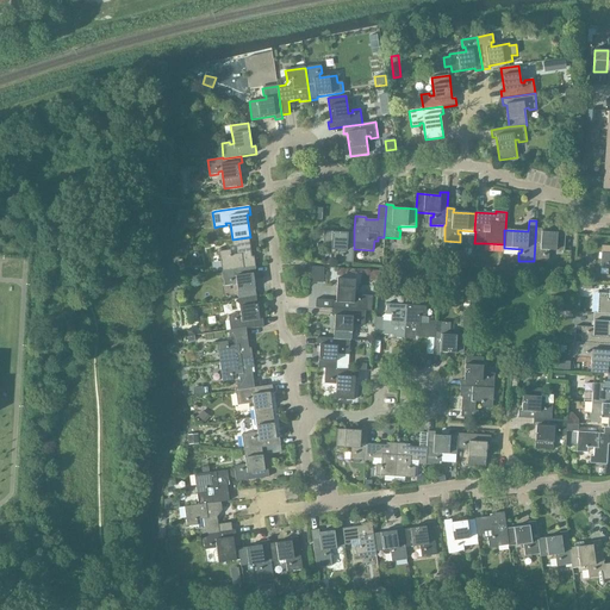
[(536,221),(534,261),(548,262),(549,254),(547,254),(547,250),(564,251),(566,234),(542,231),(542,229),(536,228),(536,221)]
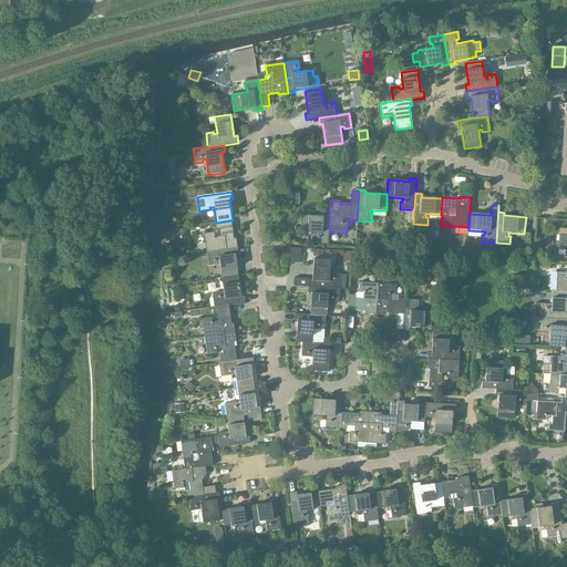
[(329,232),(329,214),(323,214),(322,216),(301,215),(300,232),(317,233),(317,237),(313,236),(313,244),(328,245),(329,232)]
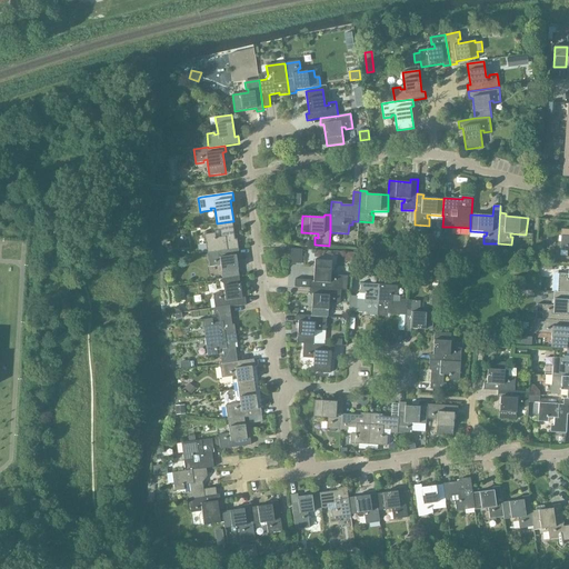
[(205,235),(207,251),(238,247),(237,239),(235,239),(232,221),(217,223),(218,230),(220,229),(222,238),(216,238),(215,233),(205,235)]
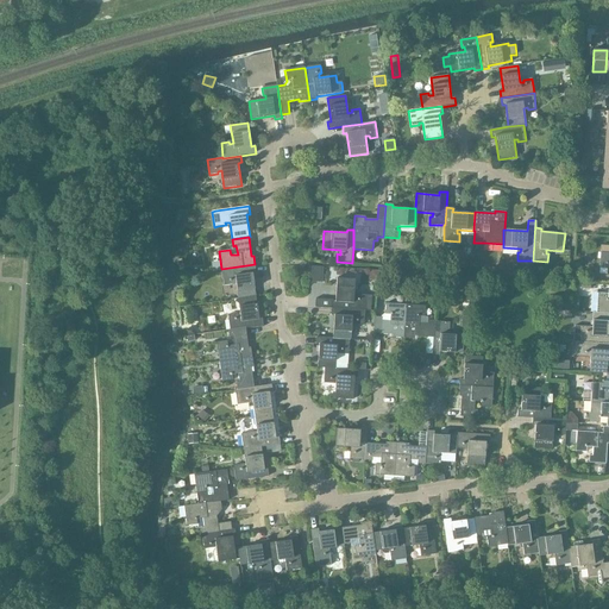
[(236,282),(238,299),(256,296),(253,274),(256,274),(255,264),(221,269),(225,286),(232,284),(232,282),(236,282)]
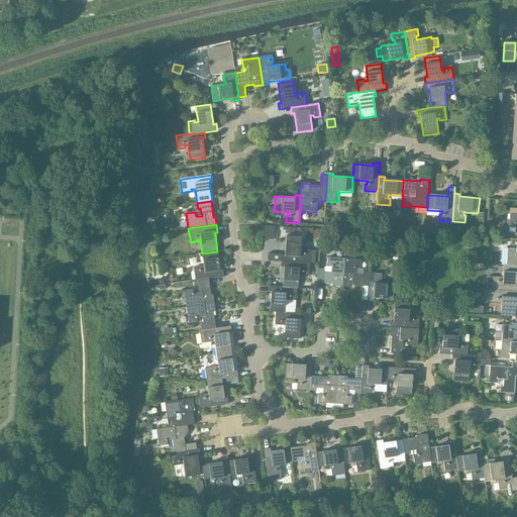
[(322,229),(315,229),(314,237),(322,238),(322,229)]
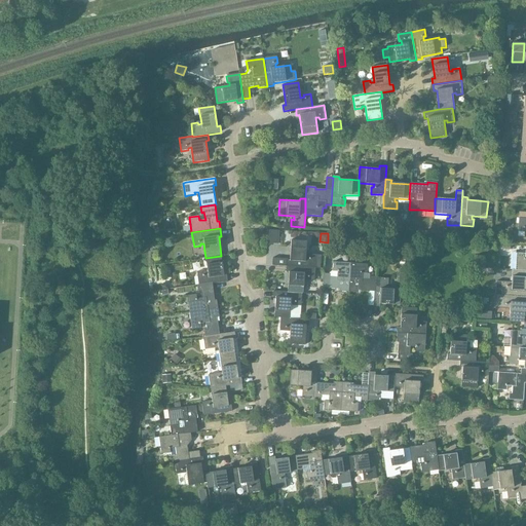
[(272,258),(272,265),(287,266),(315,268),(321,268),(322,255),(316,255),(309,255),(309,257),(305,256),(306,241),(300,240),(291,240),(290,260),(288,260),(288,259),(272,258)]
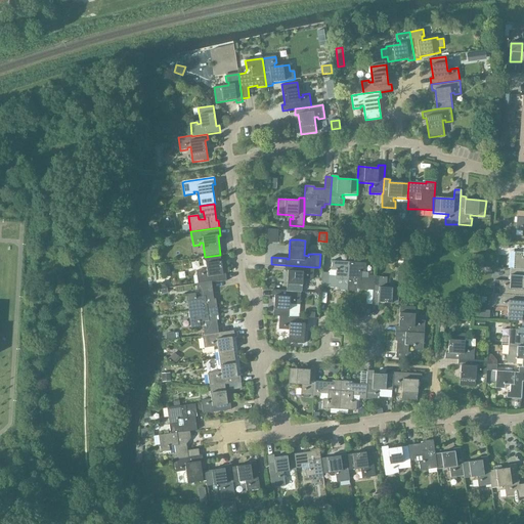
[(515,252),(513,269),(523,269),(523,250),(523,253),(515,252)]
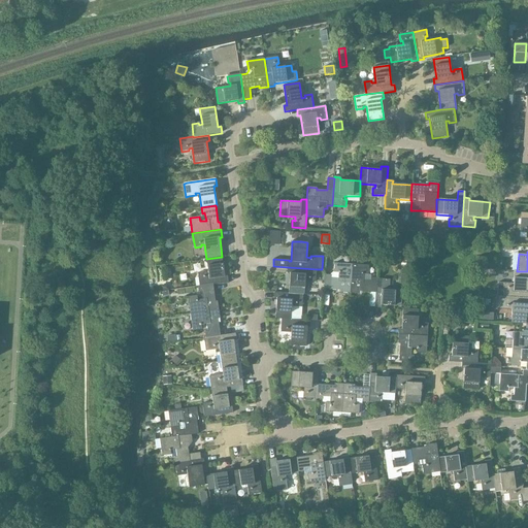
[(198,273),(200,286),(200,287),(213,285),(228,283),(227,275),(225,276),(222,257),(206,259),(208,273),(205,274),(205,272),(198,273)]
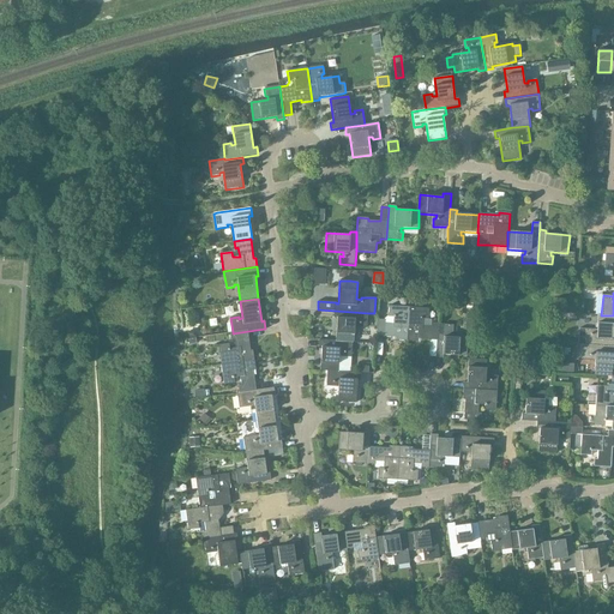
[(397,341),(407,341),(409,307),(390,306),(389,317),(393,318),(393,324),(385,324),(385,320),(378,319),(377,337),(397,338),(397,341)]
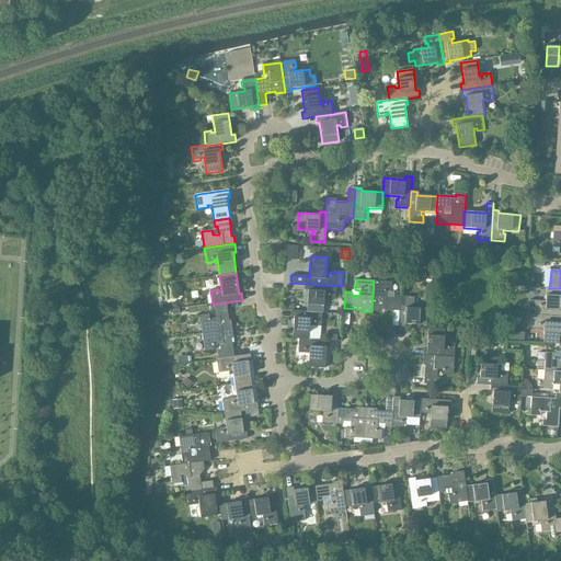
[(374,281),(371,311),(381,312),(381,310),(399,311),(400,296),(401,296),(393,295),(393,298),(387,297),(387,292),(391,292),(391,282),(374,281)]
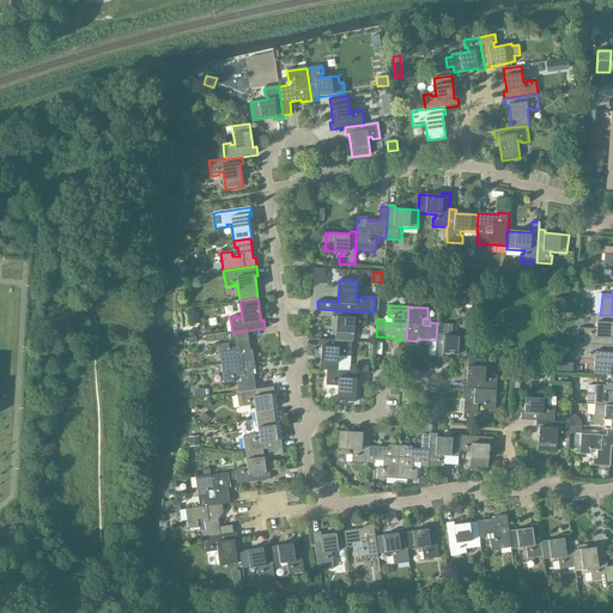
[(337,317),(335,340),(352,341),(353,341),(354,325),(358,325),(358,327),(366,328),(368,313),(334,310),(334,317),(337,317)]
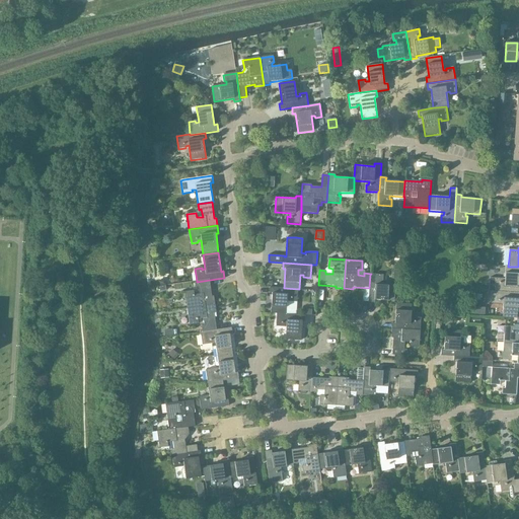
[(490,278),(489,291),(518,292),(518,267),(508,267),(506,266),(505,281),(501,281),(501,279),(490,278)]
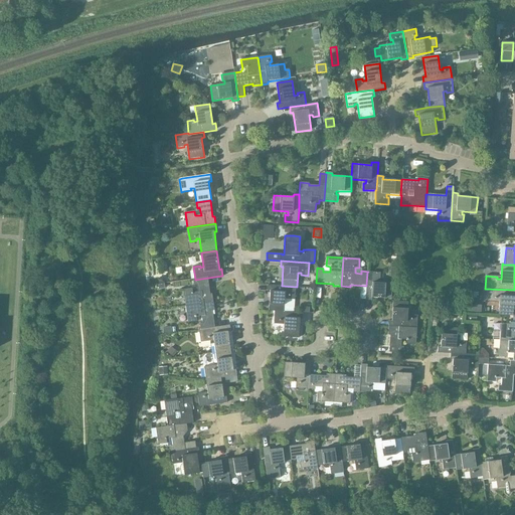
[(367,272),(366,286),(365,300),(372,301),(372,298),(391,299),(392,284),(377,283),(378,280),(380,280),(380,273),(368,272),(367,272)]
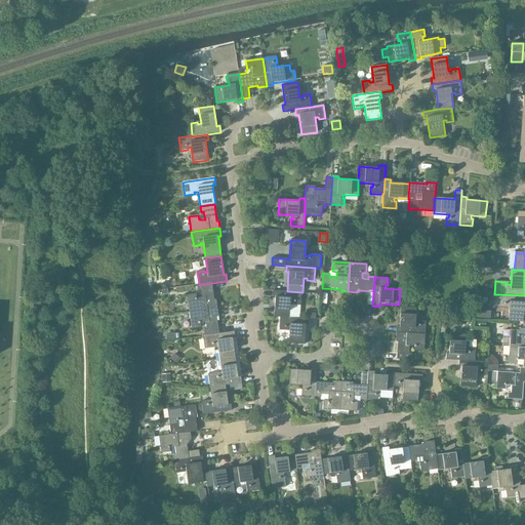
[(187,295),(189,312),(217,308),(216,299),(214,299),(212,283),(199,285),(199,284),(197,284),(198,290),(201,290),(202,297),(197,298),(196,293),(187,295)]
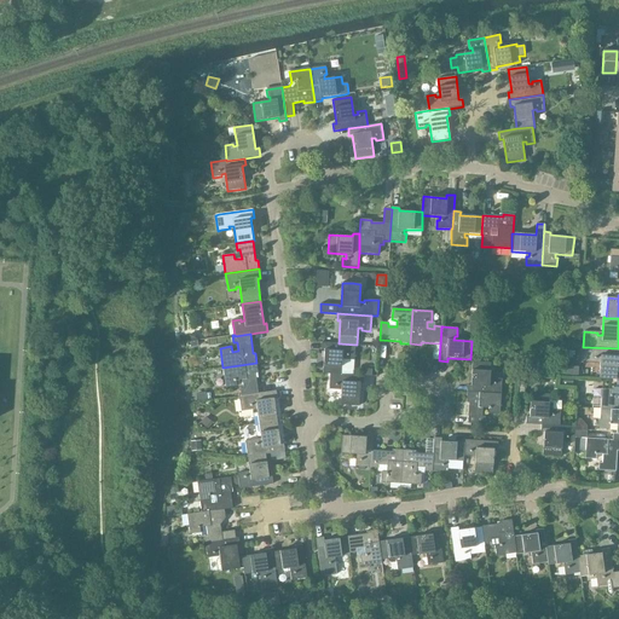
[(323,374),(330,374),(341,375),(342,357),(346,358),(346,360),(354,360),(356,345),(339,343),(322,342),(322,350),(324,351),(323,374)]
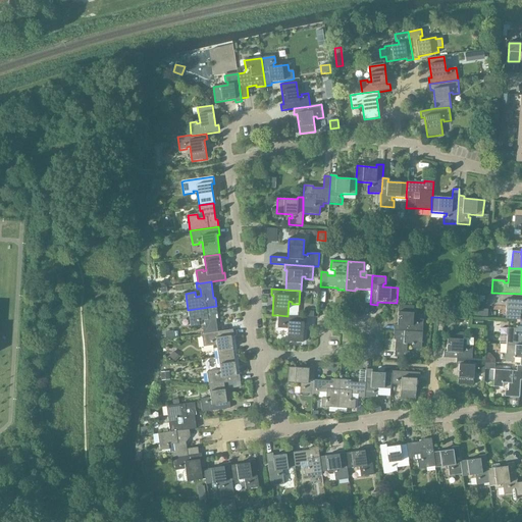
[(521,294),(491,293),(490,306),(503,306),(503,304),(506,305),(505,319),(520,320),(521,320),(521,319),(521,301),(521,300),(521,294)]
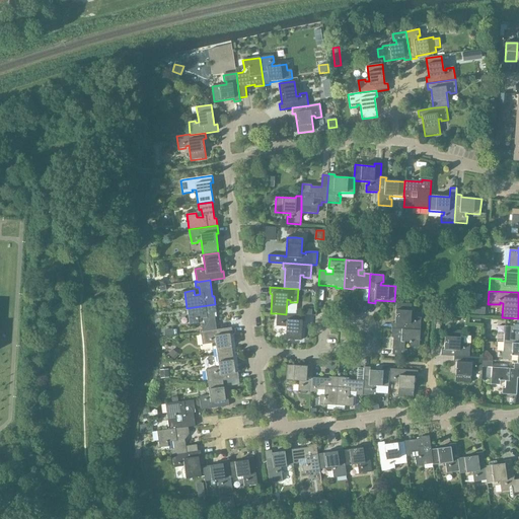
[(475,302),(469,302),(468,314),(485,315),(486,308),(475,307),(475,302)]
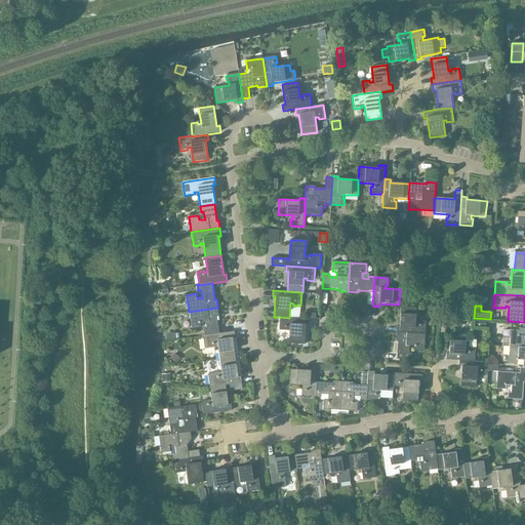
[(397,327),(396,334),(425,336),(426,321),(418,321),(418,323),(415,323),(416,308),(401,307),(399,327),(397,327)]
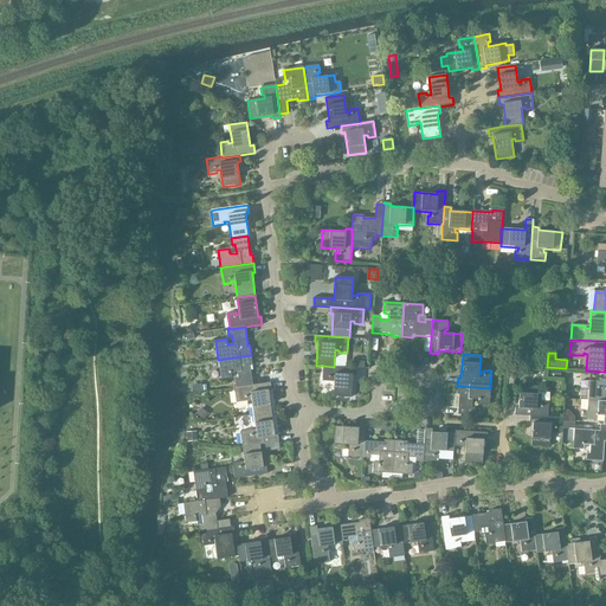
[(236,381),(236,387),(253,385),(250,366),(252,366),(251,355),(218,360),(221,379),(232,378),(231,373),(237,372),(238,380),(236,381)]
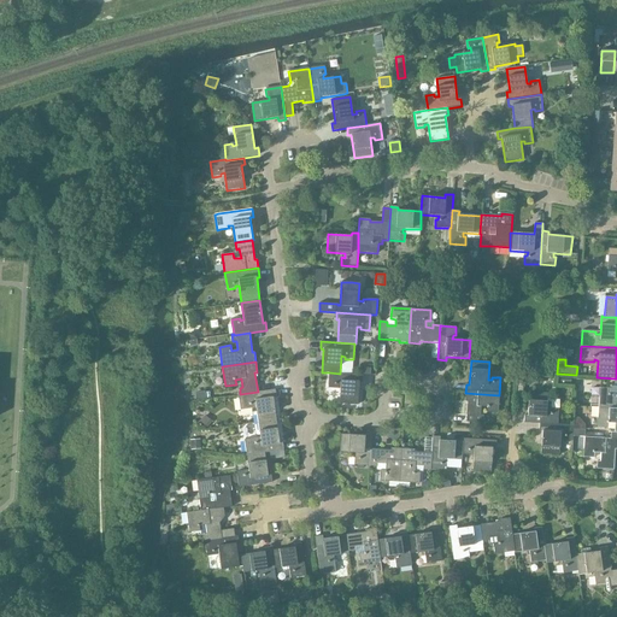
[(340,374),(329,372),(328,388),(336,388),(336,386),(340,387),(339,404),(358,405),(359,382),(363,382),(363,375),(359,374),(340,374)]
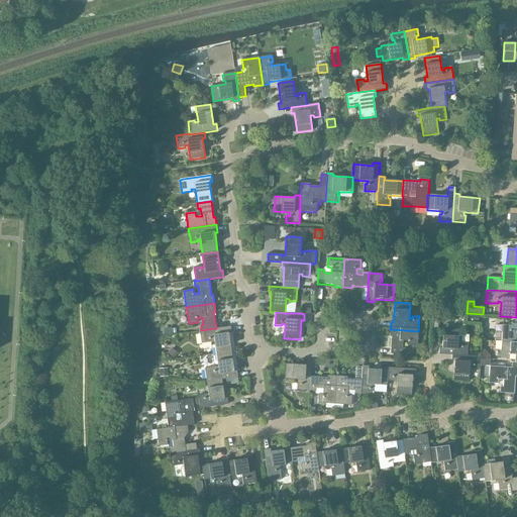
[(503,325),(502,341),(516,342),(516,316),(516,317),(515,317),(515,323),(512,323),(512,325),(503,325)]
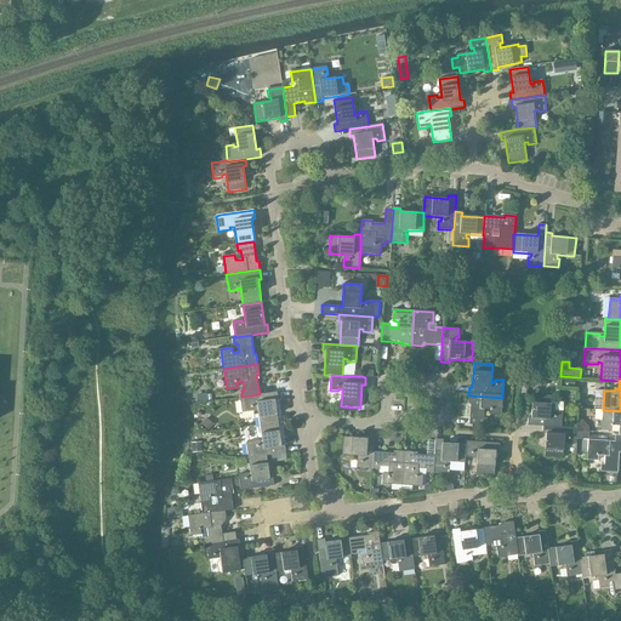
[(241,397),(239,397),(241,412),(246,412),(254,411),(254,409),(257,408),(260,426),(278,423),(274,400),(278,399),(277,392),(260,394),(241,397)]
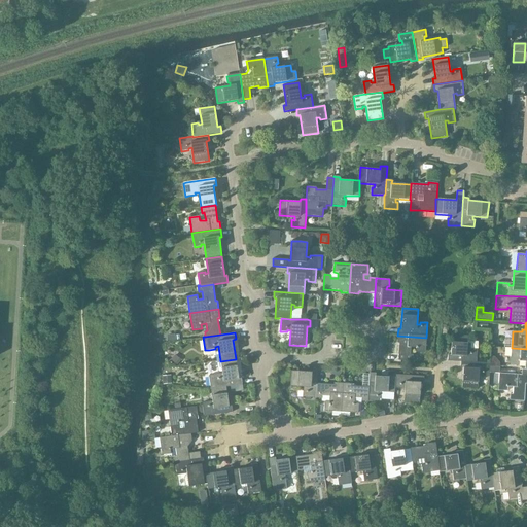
[(448,354),(448,361),(461,362),(477,362),(477,349),(467,349),(467,336),(452,335),(451,355),(448,354)]
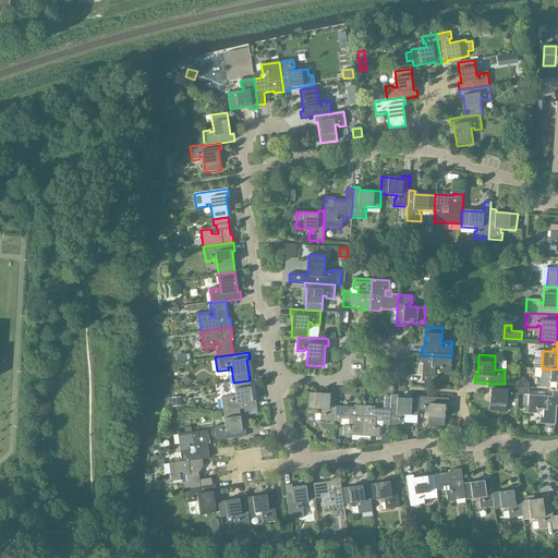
[(421,355),(421,363),(422,381),(437,383),(437,376),(434,376),(435,367),(440,368),(440,373),(450,374),(451,358),(421,355)]
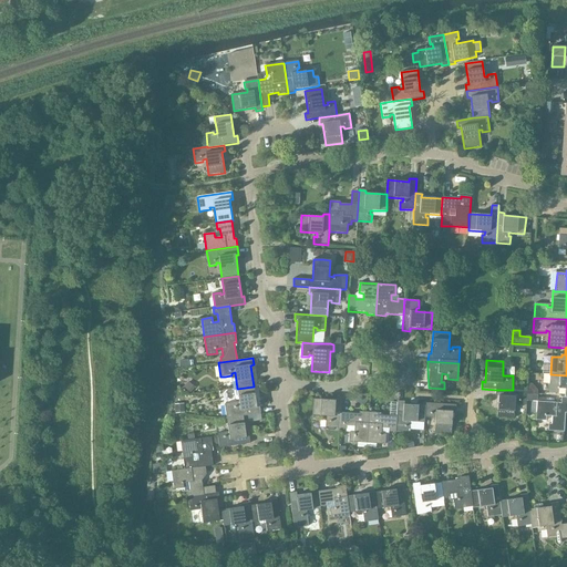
[(566,375),(550,374),(549,393),(559,393),(562,397),(562,403),(566,403),(566,375)]
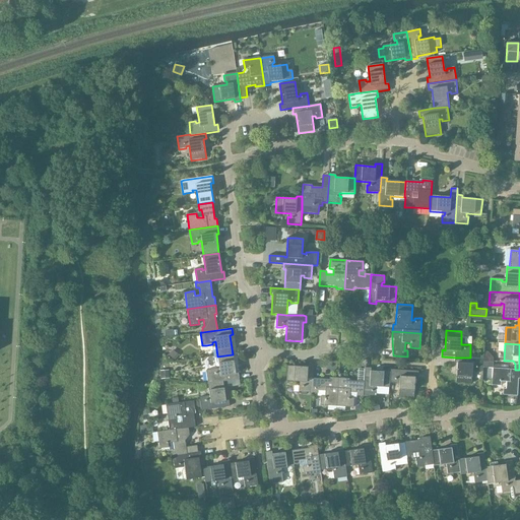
[(174,350),(169,355),(174,360),(179,354),(174,350)]
